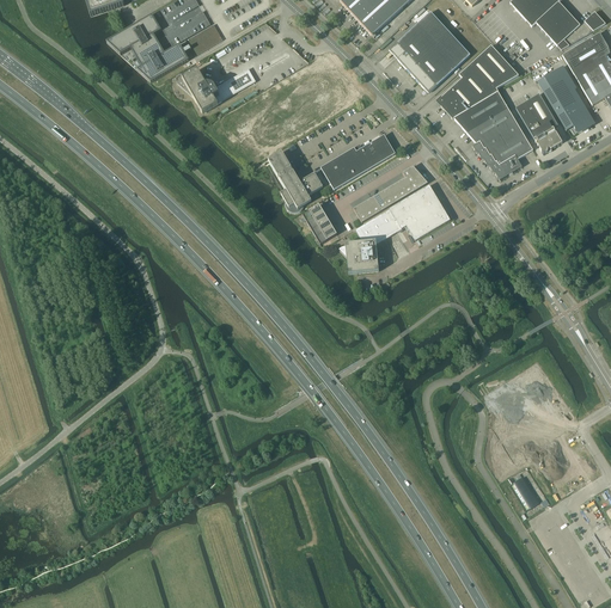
[(86,0),(90,7),(92,14),(126,4),(124,0),(86,0)]
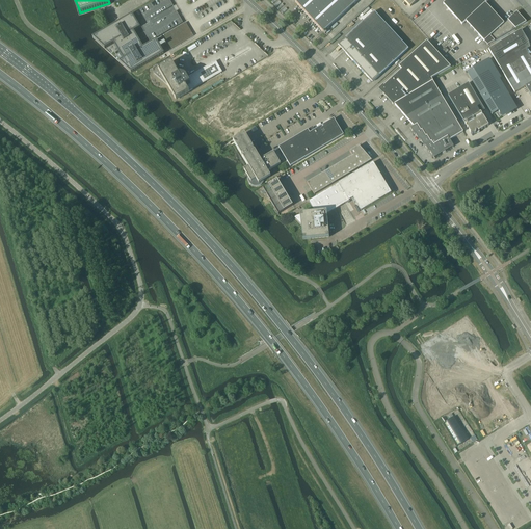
[(297,0),(324,29),(356,0),(297,0)]
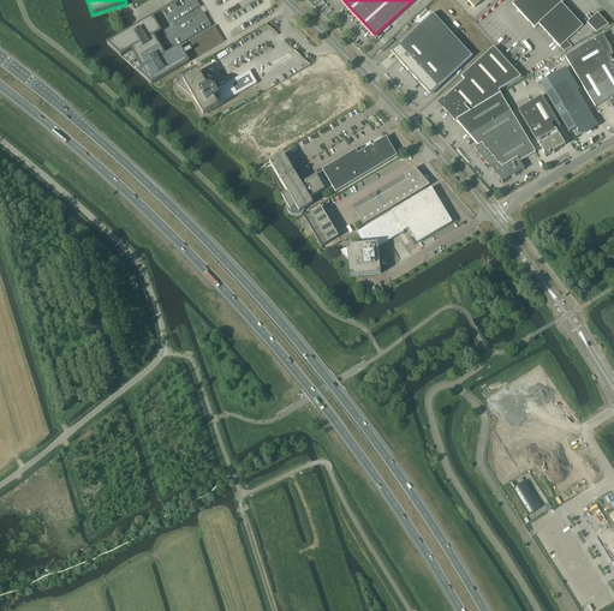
[(514,0),(513,1),(536,25),(540,22),(565,49),(609,22),(598,11),(584,24),(562,1),(564,0),(514,0)]
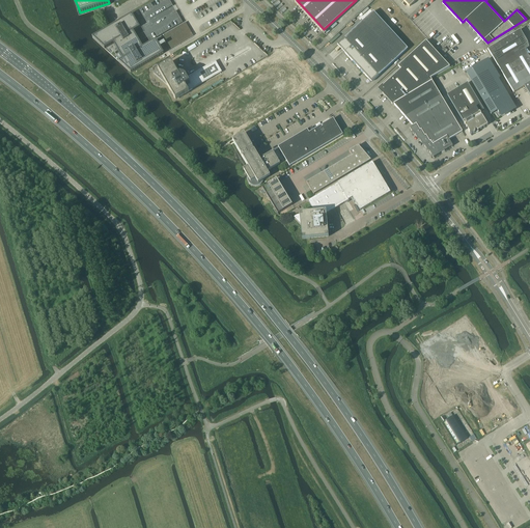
[(338,43),(372,80),(409,47),(374,9),(338,43)]
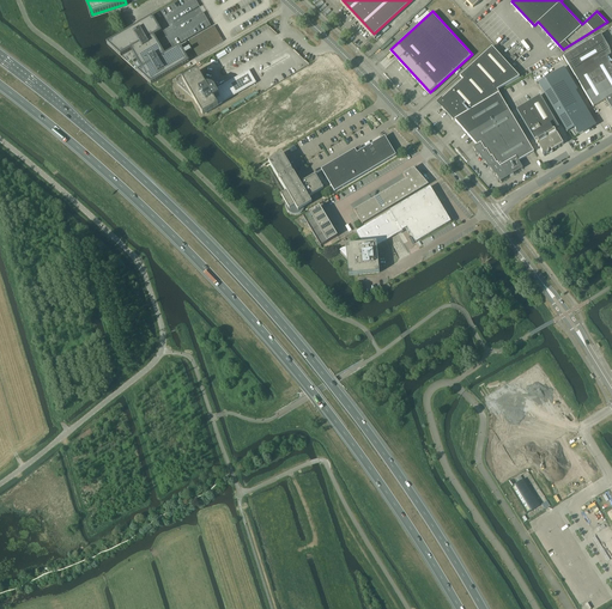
[(122,31),(108,40),(122,53),(123,53),(132,47),(139,59),(143,65),(140,67),(138,68),(143,72),(152,80),(155,80),(156,79),(191,59),(186,52),(193,48),(197,55),(224,38),(216,23),(187,40),(191,44),(185,48),(181,43),(176,46),(175,47),(167,52),(164,48),(163,46),(159,40),(156,34),(163,29),(153,13),(131,26),(122,31)]
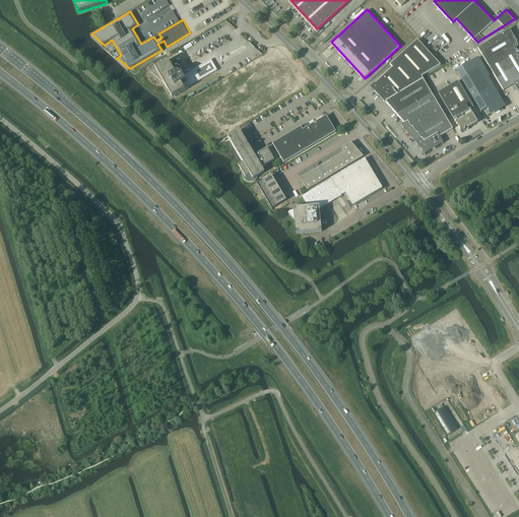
[(518,53),(515,47),(518,45),(518,41),(517,39),(510,26),(505,29),(478,46),(504,88),(514,82),(516,86),(517,87),(518,89),(518,53)]
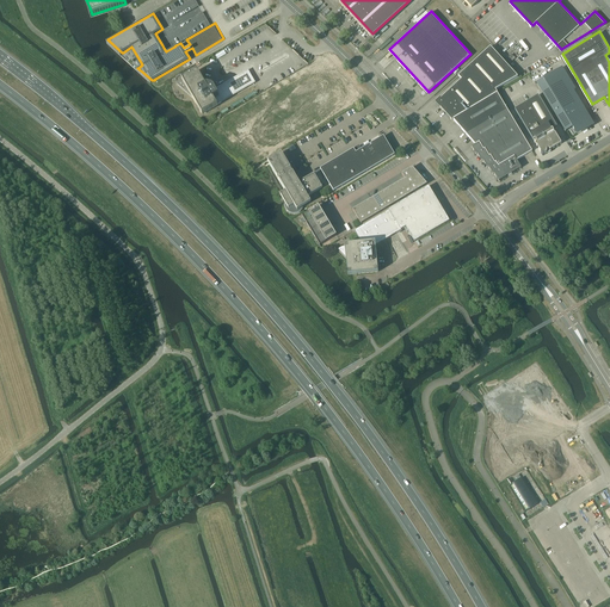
[(484,158),(488,165),(490,165),(494,172),(495,171),(499,178),(522,165),(518,158),(533,148),(498,91),(497,87),(518,74),(491,44),(458,73),(462,76),(439,98),(442,99),(439,101),(453,117),(454,117),(476,142),(473,144),(478,152),(479,152),(482,159),(484,158)]
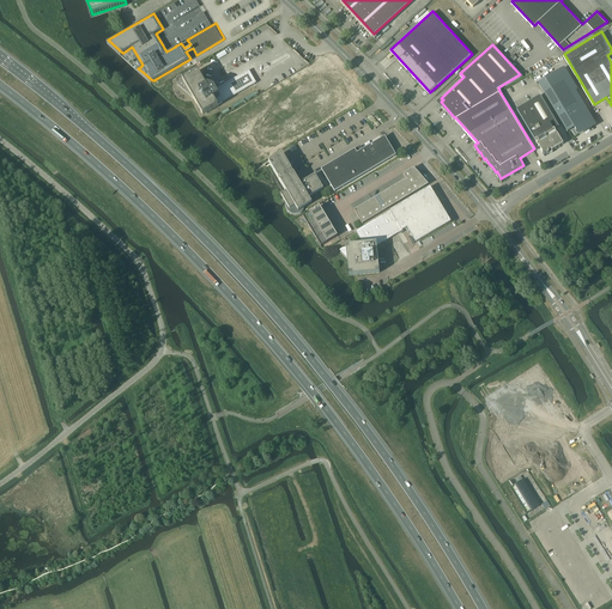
[(569,128),(575,123),(576,127),(581,125),(585,129),(594,123),(591,119),(592,119),(589,114),(591,113),(582,98),(574,91),(577,87),(565,66),(540,80),(569,128)]
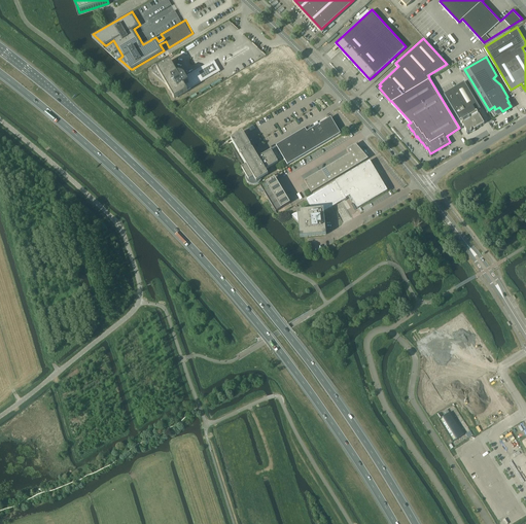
[(160,63),(153,70),(167,81),(175,97),(188,90),(187,88),(191,85),(221,69),(215,58),(185,74),(185,73),(184,72),(183,72),(183,71),(181,70),(181,71),(179,71),(178,72),(171,59),(162,64),(160,63)]
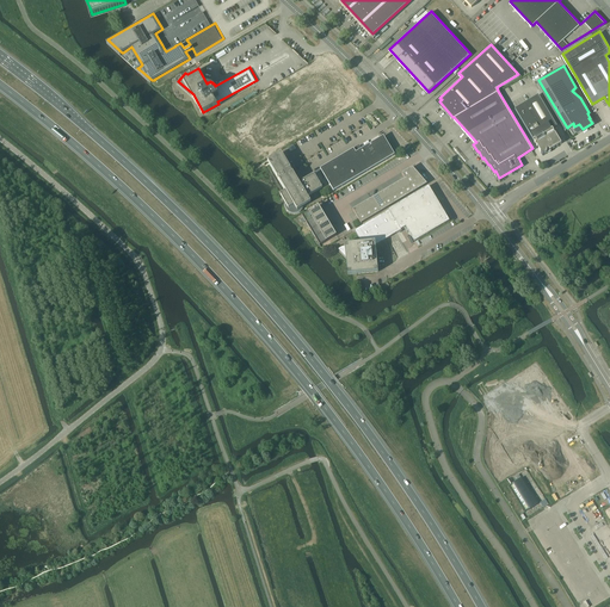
[(534,137),(543,153),(547,150),(548,148),(549,149),(550,148),(562,141),(554,127),(558,124),(540,92),(516,106),(534,137)]
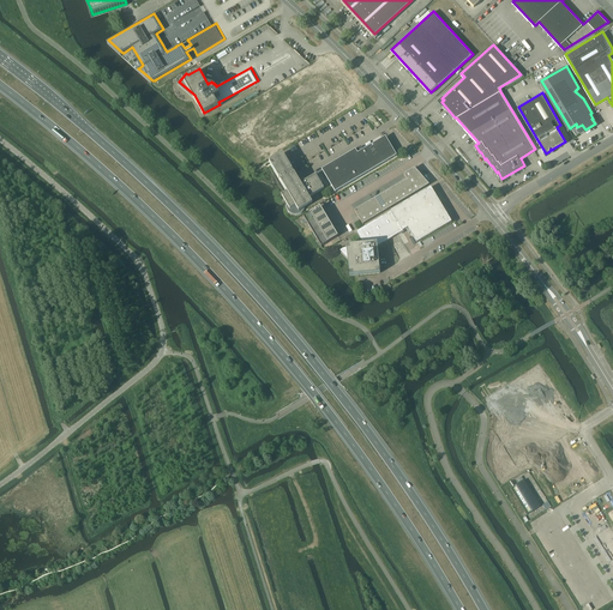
[(299,165),(298,165),(295,163),(293,165),(283,151),(270,159),(281,176),(282,175),(282,177),(281,177),(288,189),(282,193),(282,194),(283,193),(288,201),(288,203),(288,204),(288,205),(288,206),(289,207),(290,209),(290,210),(292,210),(293,211),(294,211),(295,211),(296,211),(296,212),(298,211),(299,211),(300,211),(301,210),(302,210),(302,209),(304,209),(304,207),(305,207),(305,206),(313,200),(310,195),(325,186),(317,173),(318,171),(324,169),(336,189),(397,152),(401,151),(402,151),(394,143),(392,144),(386,134),(359,150),(356,146),(323,167),(314,171),(301,180),(296,173),(300,170),(299,168),(300,168),(300,167),(299,165)]
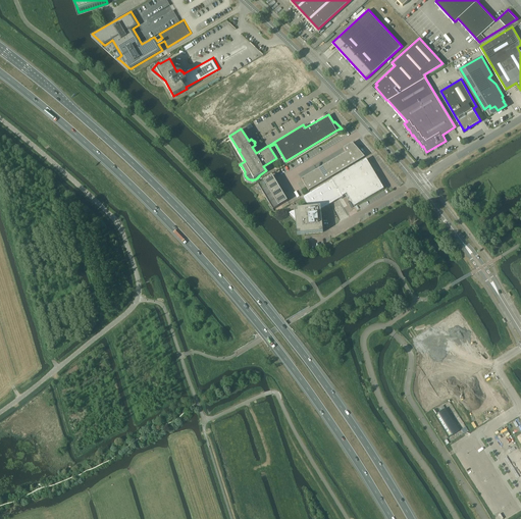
[(345,146),(347,150),(348,151),(358,146),(353,141),(345,146)]
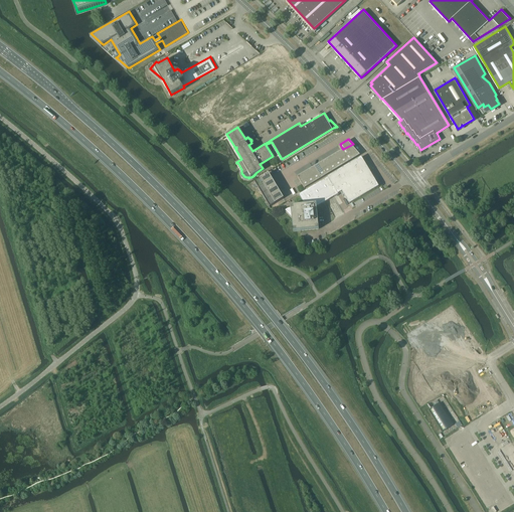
[(357,148),(353,144),(343,149),(346,154),(357,148)]
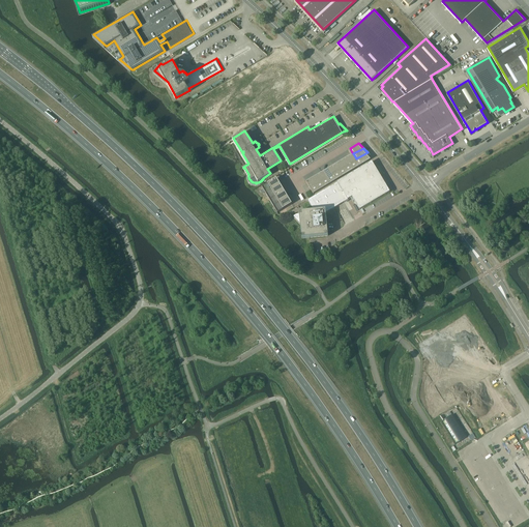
[(359,165),(356,158),(353,153),(352,152),(347,155),(354,168),(359,165)]
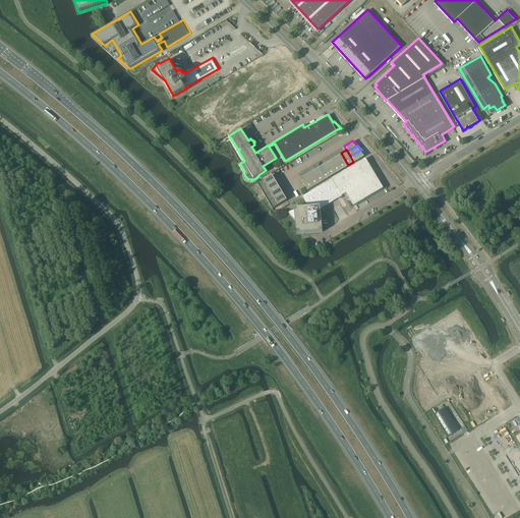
[(365,155),(361,150),(350,156),(353,162),(365,155)]
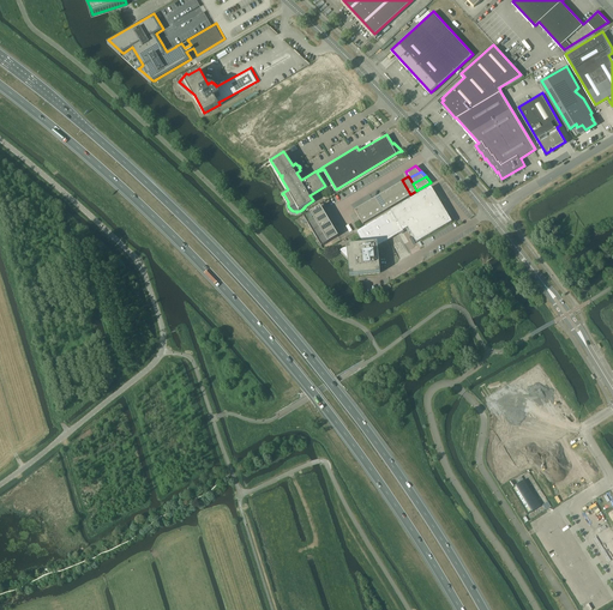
[(402,180),(396,185),(403,198),(410,194),(402,180)]
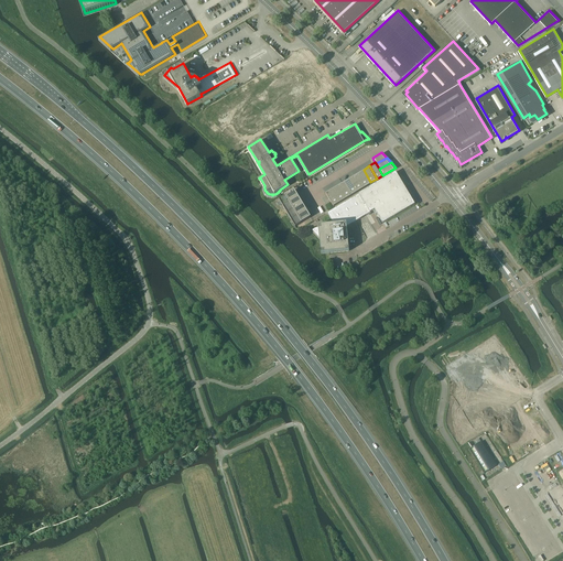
[(313,227),(321,235),(322,251),(350,249),(347,224),(376,207),(383,220),(415,202),(397,170),(328,211),(335,222),(318,224),(320,225),(317,225),(316,226),(315,226),(314,226),(314,227),(313,227)]
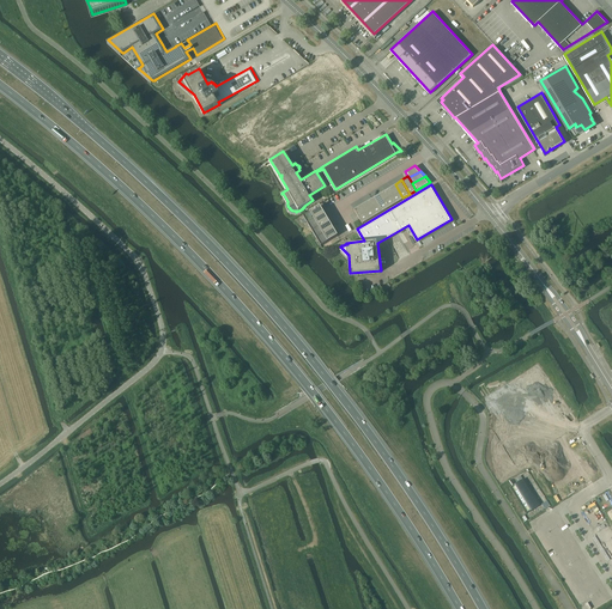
[(395,184),(388,188),(397,202),(403,198),(395,184)]
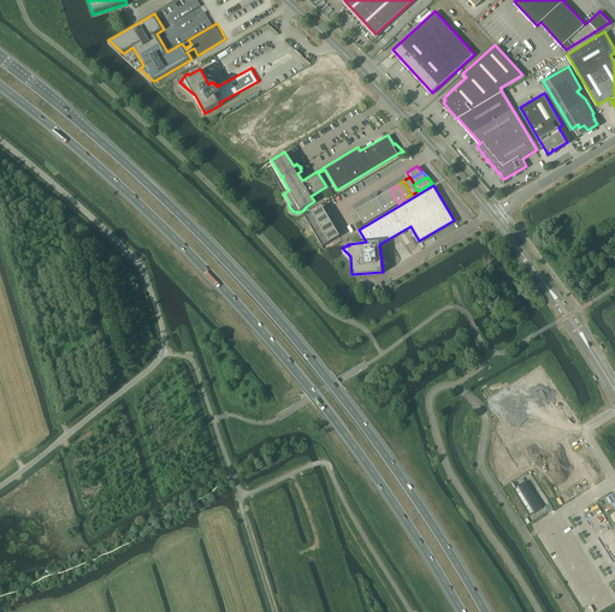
[(390,189),(384,192),(392,207),(398,203),(390,189)]
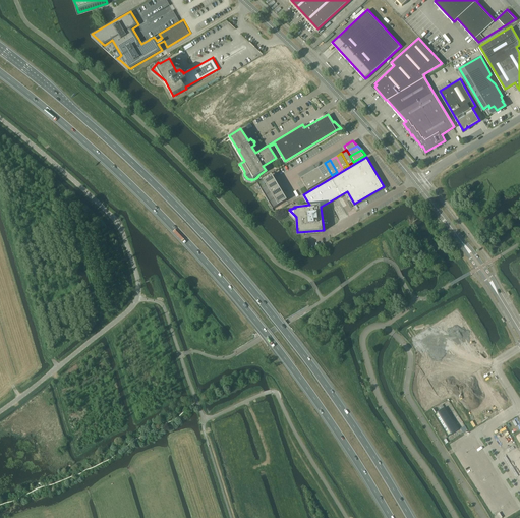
[(325,163),(319,166),(326,178),(332,175),(325,163)]
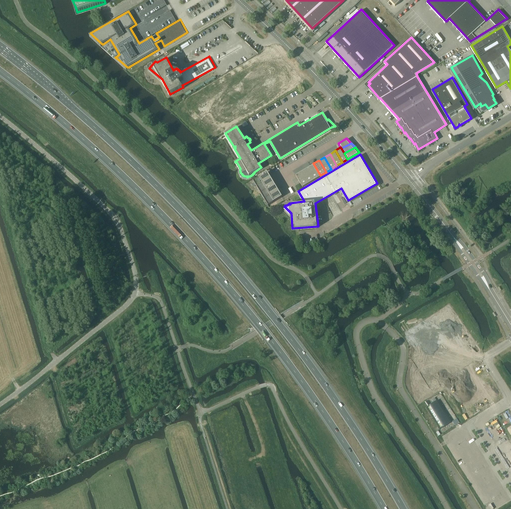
[(313,163),(308,167),(315,178),(320,175),(313,163)]
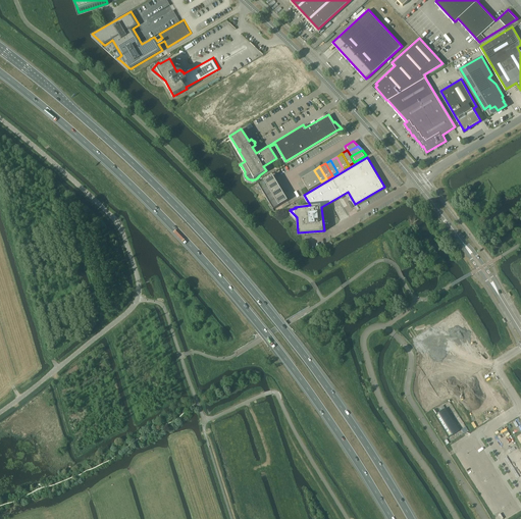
[(314,170),(308,173),(315,186),(321,182),(314,170)]
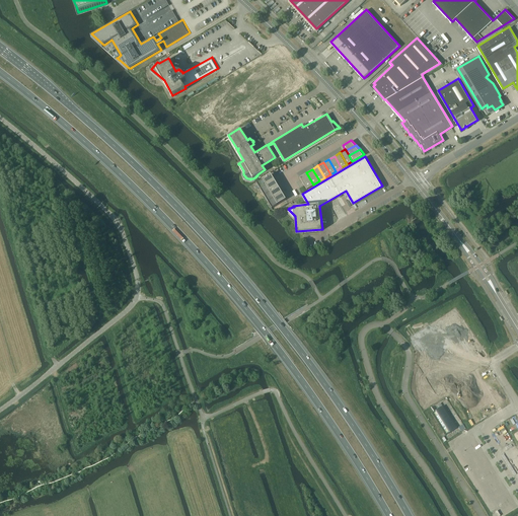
[(272,172),(257,180),(262,188),(276,178),(272,172)]
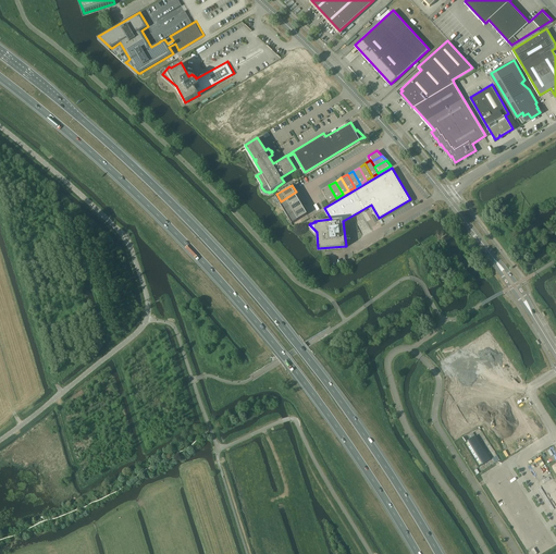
[(329,185),(323,188),(330,201),(336,198),(329,185)]
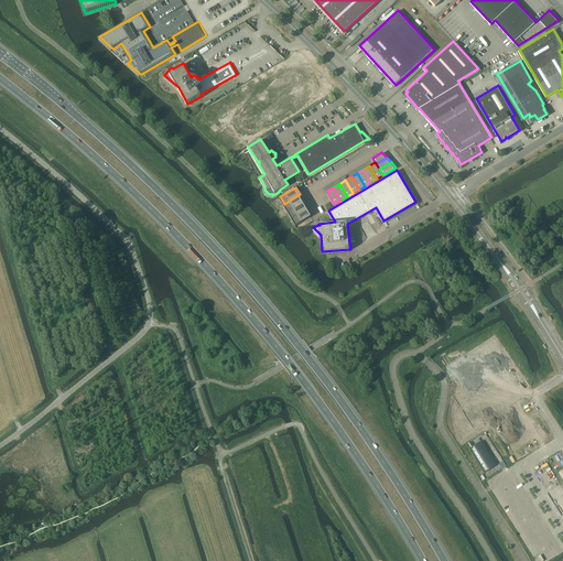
[(303,201),(300,194),(284,204),(288,211),(303,201)]
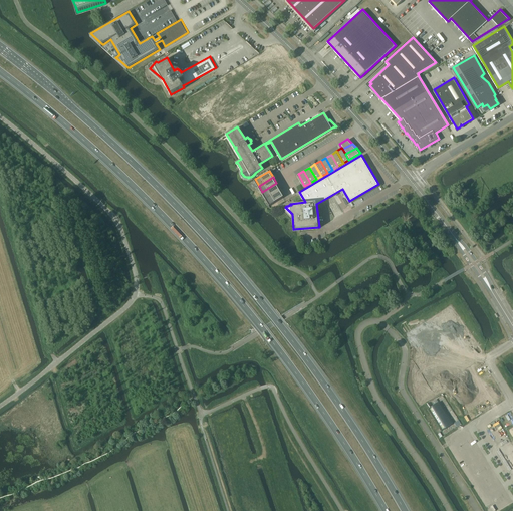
[(280,190),(276,183),(262,192),(266,198),(280,190)]
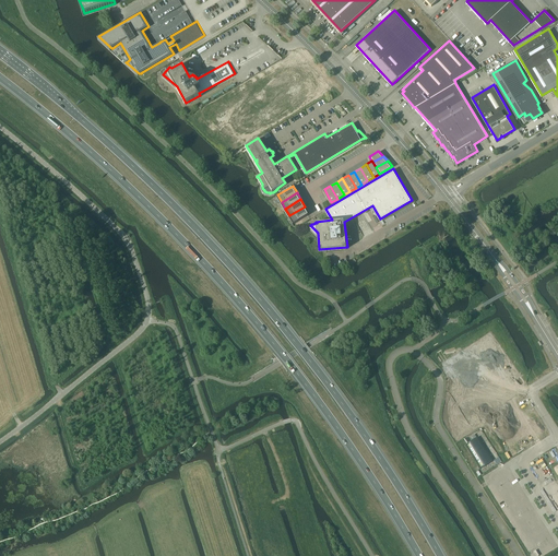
[(309,213),(305,206),(289,215),(294,222),(309,213)]
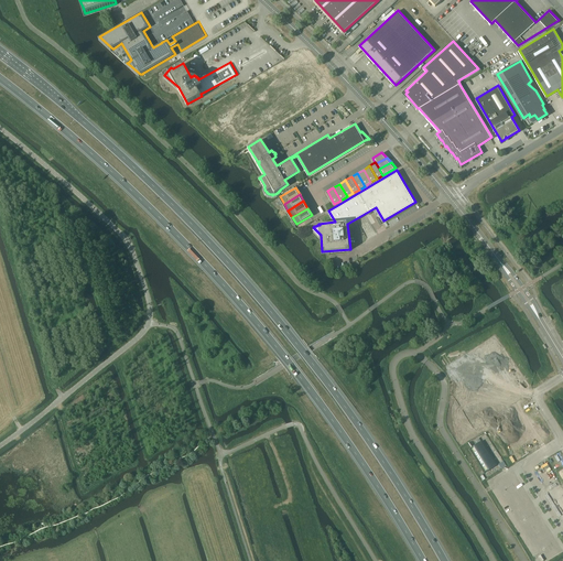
[(485,438),(471,446),(485,470),(499,461),(496,456),(495,457),(494,455),(495,454),(485,438)]
